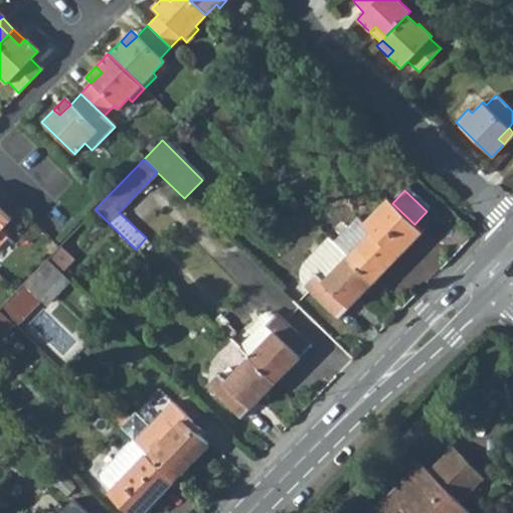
[(371,233),(347,258),(372,283),(390,265),(387,261),(392,254),(396,258),(422,231),(414,224),(392,203),(389,199),(363,224),(363,225),(371,233)]
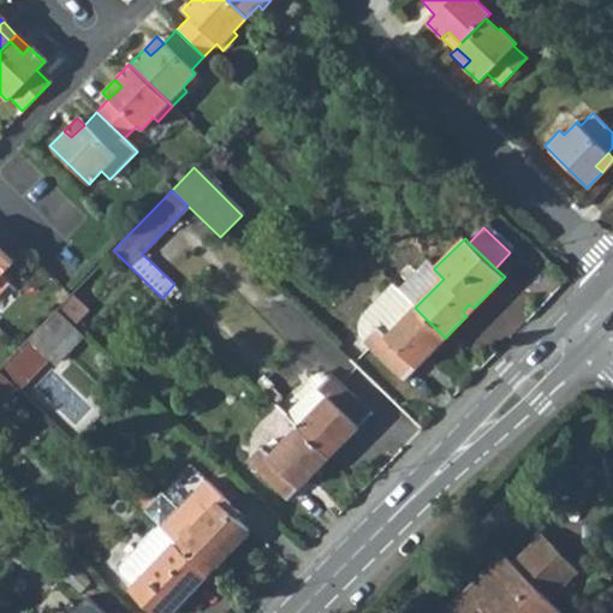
[(0,292),(7,285),(0,278),(0,275),(11,263),(0,253),(0,292)]
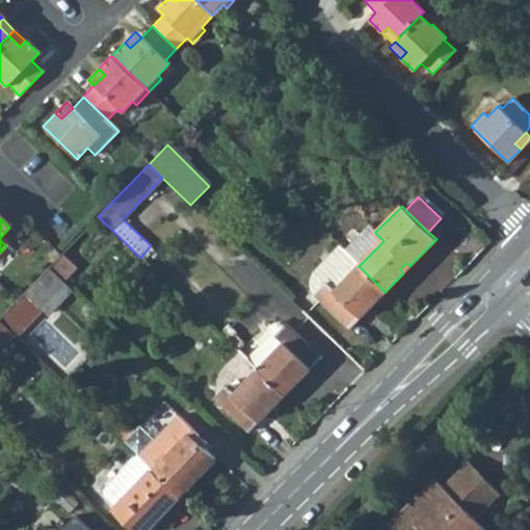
[(368,224),(342,250),(359,266),(383,241),(375,233),(375,232),(368,224)]
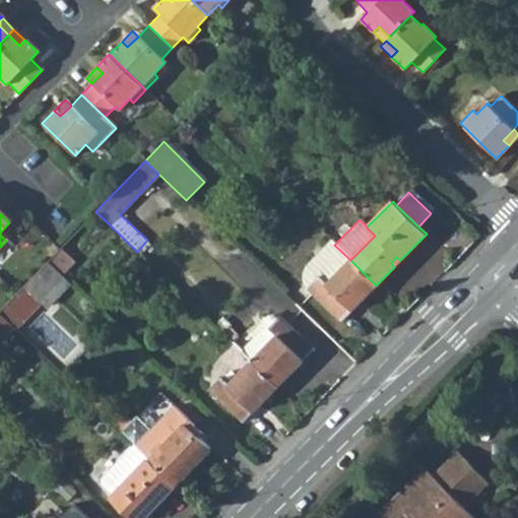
[(360,303),(376,285),(350,260),(334,245),(332,243),(307,267),(303,272),(303,277),(303,279),(304,282),(306,283),(309,287),(308,289),(341,322),(352,310),(348,307),(355,300),(360,303)]
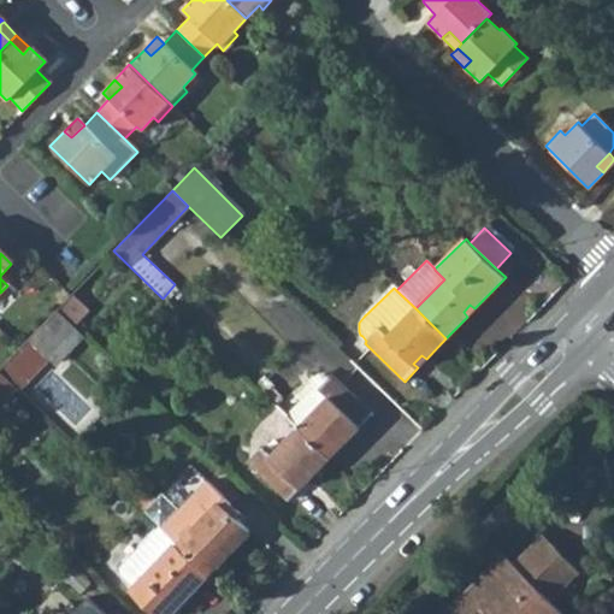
[(87,311),(70,296),(55,311),(71,325),(87,311)]
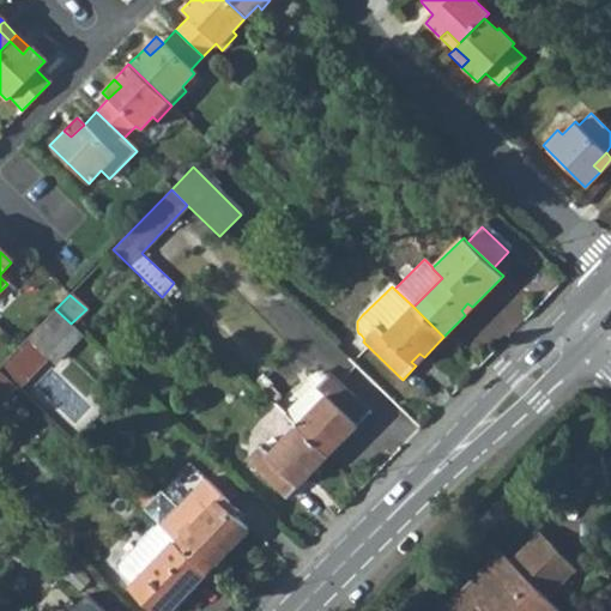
[(465,315),(472,307),(467,303),(461,310),(465,315)]
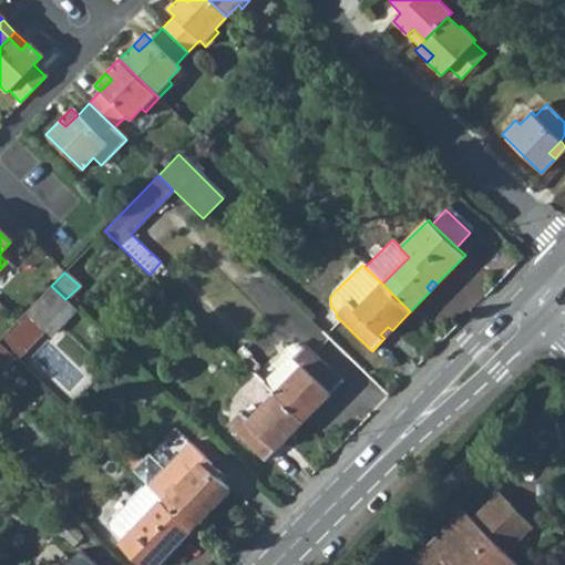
[(51,335),(75,309),(65,299),(51,286),(27,311),(45,329),(51,335)]
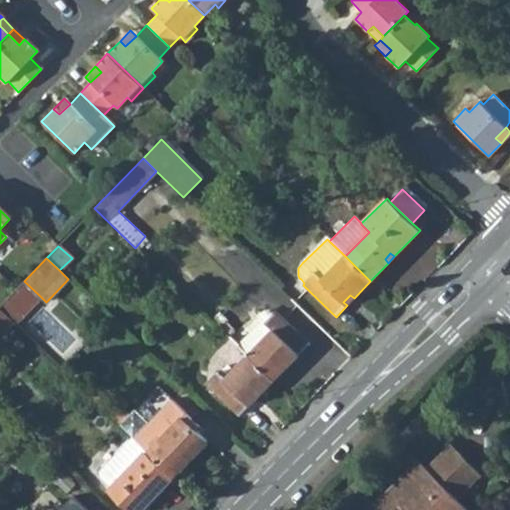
[(14,324),(41,297),(24,281),(0,306),(0,310),(12,322),(14,324)]
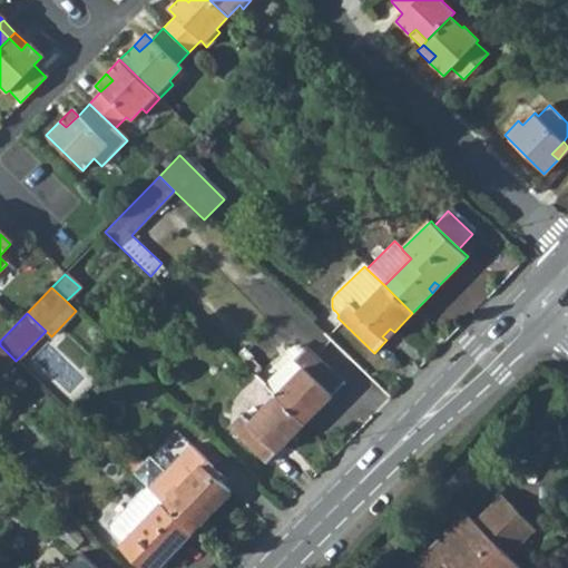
[(387,340),(394,332),(390,329),(382,336),(387,340)]
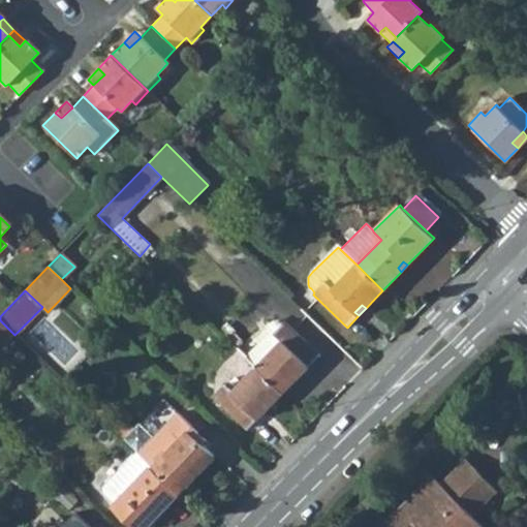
[(0,346),(12,333),(0,320),(0,346)]
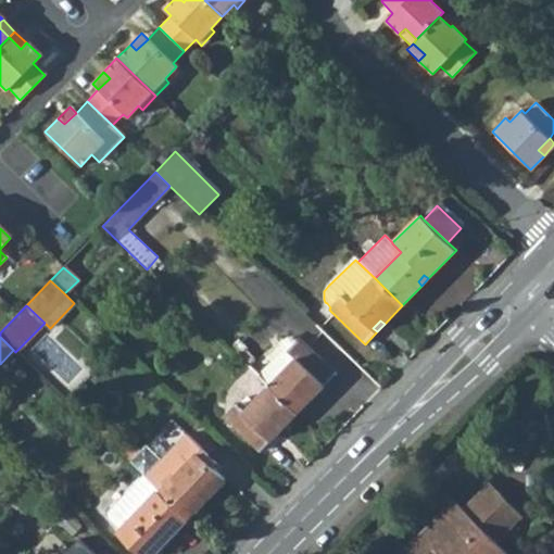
[(252,372),(268,388),(297,415),(316,394),(313,390),(317,385),(322,388),(335,375),(298,339),(286,351),(279,344),(252,372)]
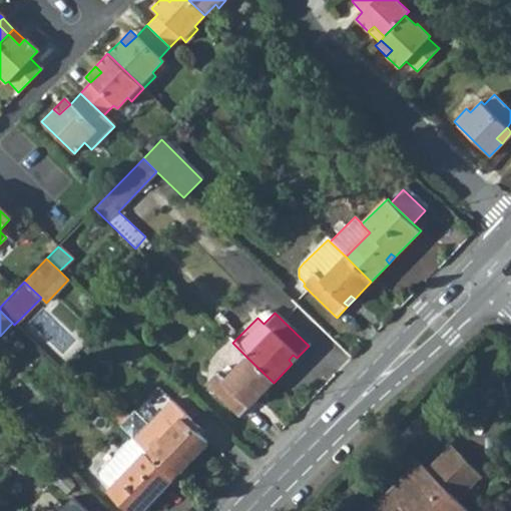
[(292,364),(297,358),(293,355),(289,360),(292,364)]
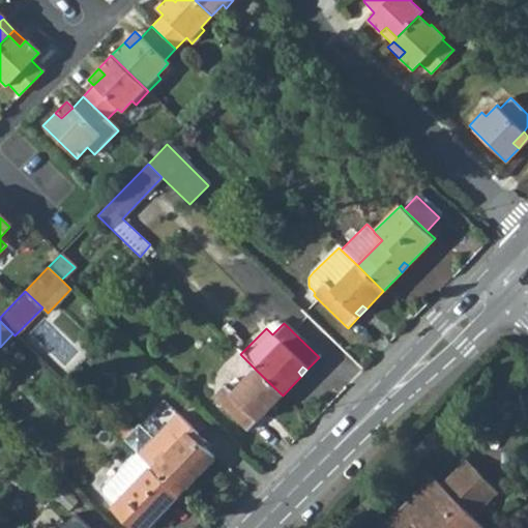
[(264,414),(283,396),(256,370),(232,393),(224,385),(212,397),(246,432),(258,419),(255,416),(260,410),(264,414)]
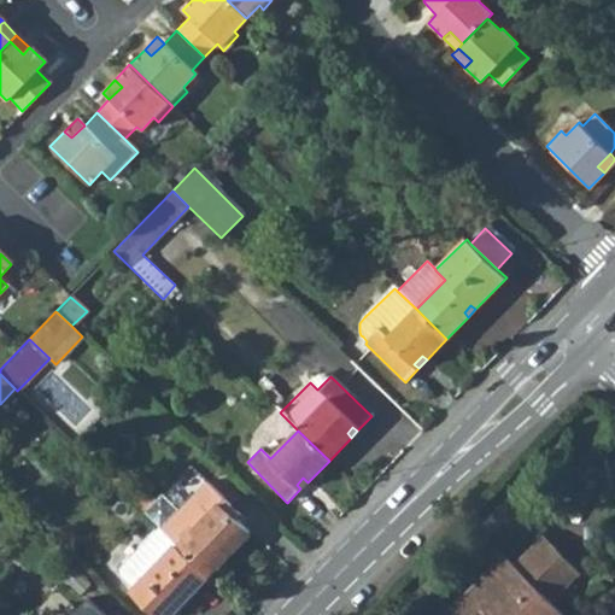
[(300,488),(308,482),(303,478),(297,485),(300,488)]
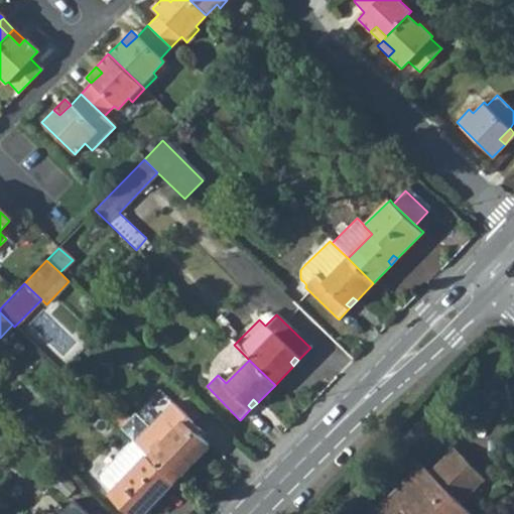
[(132,441),(134,443),(172,482),(207,446),(197,435),(188,427),(191,423),(173,405),(148,429),(132,413),(129,417),(118,427),(132,441)]
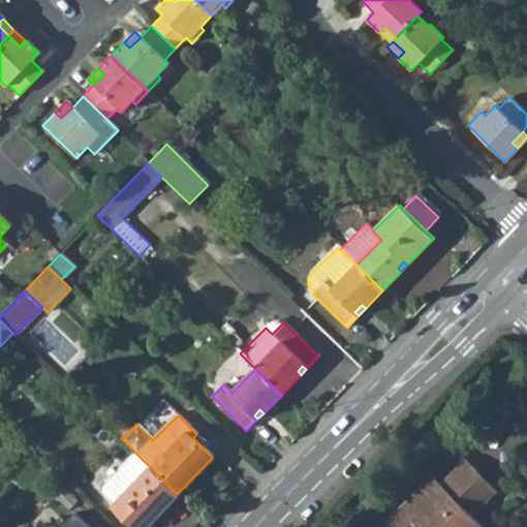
[(206,442),(196,434),(193,438),(202,446),(206,442)]
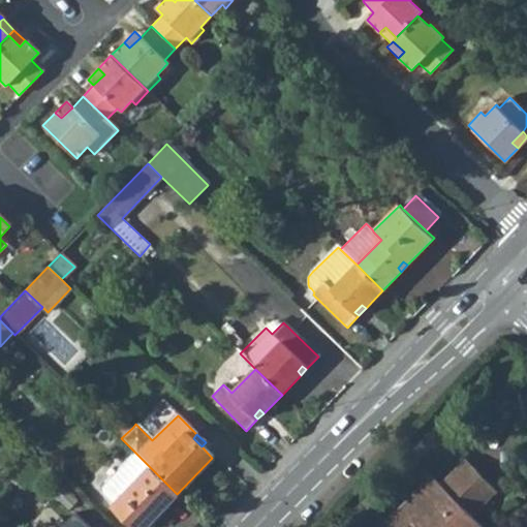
[(144,526),(177,494),(137,455),(135,453),(99,489),(99,495),(132,526),(144,526)]
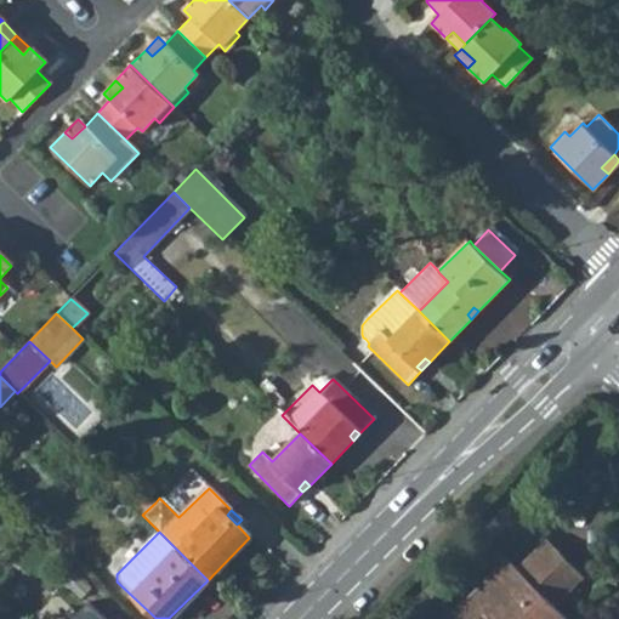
[(538,532),(482,589),(488,594),(532,549),(538,555),(549,543),(538,532)]
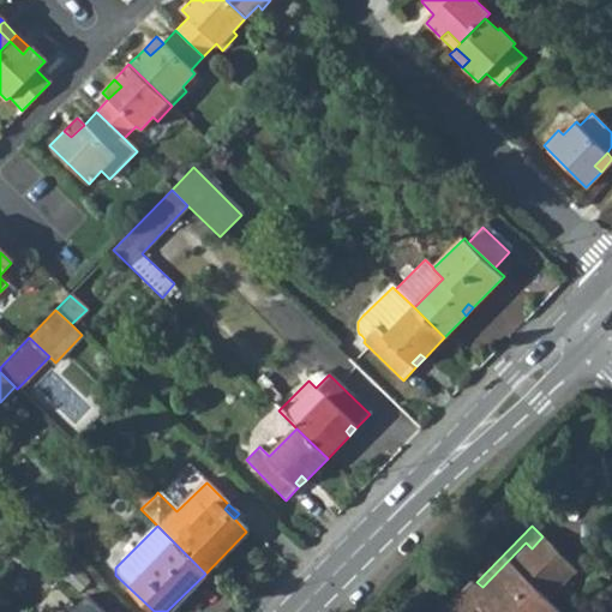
[(562,611),(552,603),(580,574),(543,537),(532,549),(526,543),(483,587),(477,582),(447,611),(562,611)]
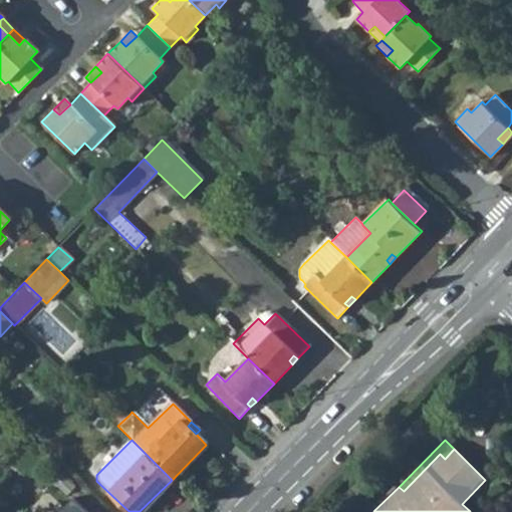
[(68,499),(80,488),(61,470),(50,482),(68,499)]
